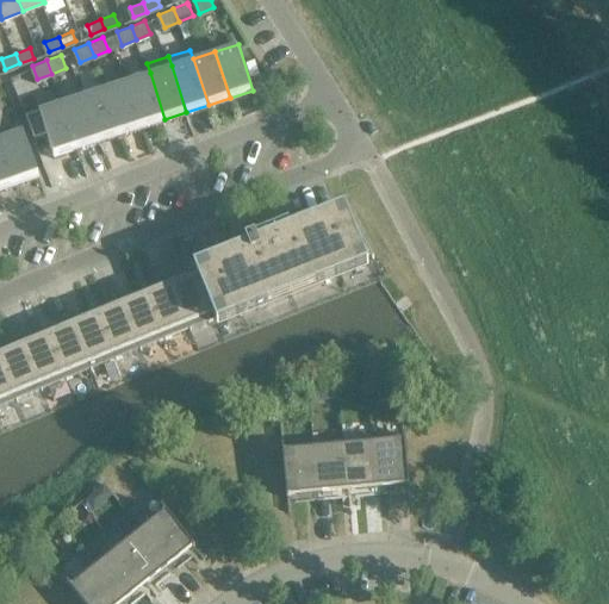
[(165,119),(150,73),(128,80),(143,126),(165,119)]
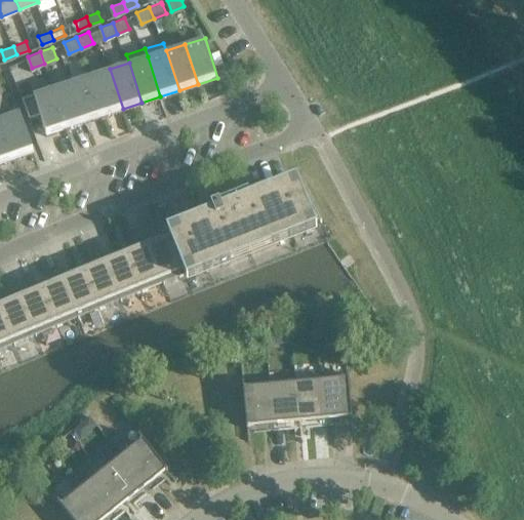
[(123,109),(110,69),(91,74),(105,114),(123,109)]
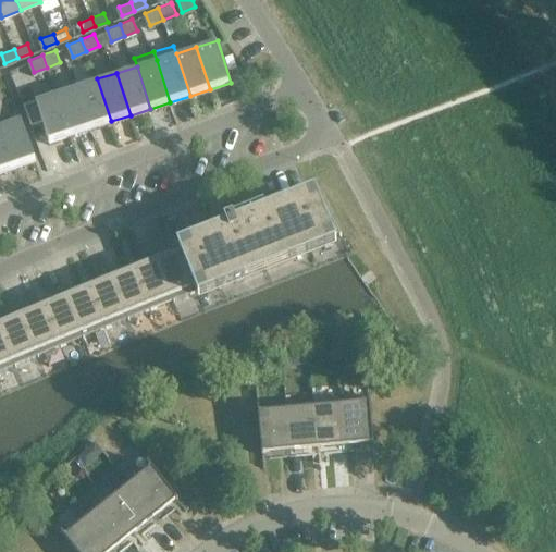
[(111,121),(97,78),(77,85),(90,127),(111,121)]
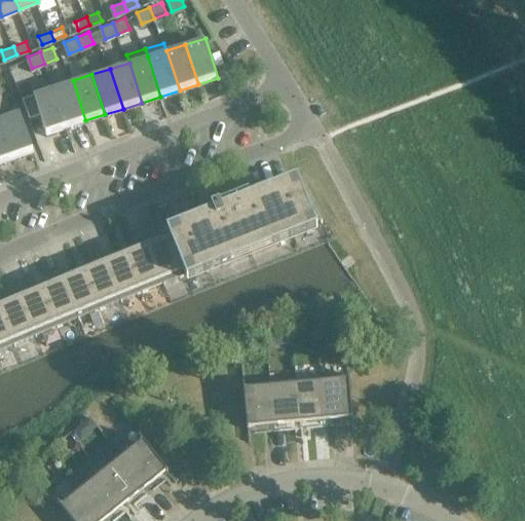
[(85,120),(73,80),(53,86),(67,126),(85,120)]
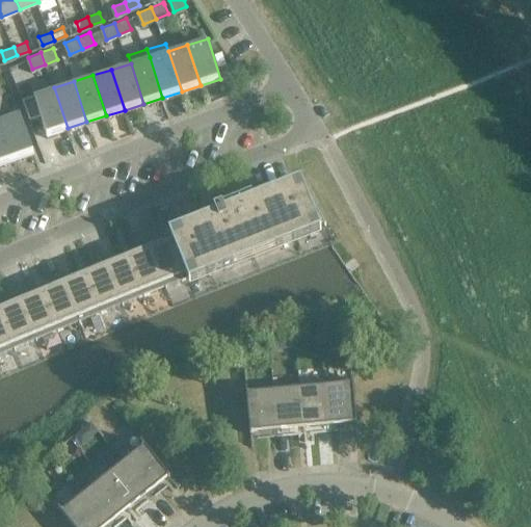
[(68,128),(54,87),(23,98),(30,119),(42,114),(48,134),(68,128)]
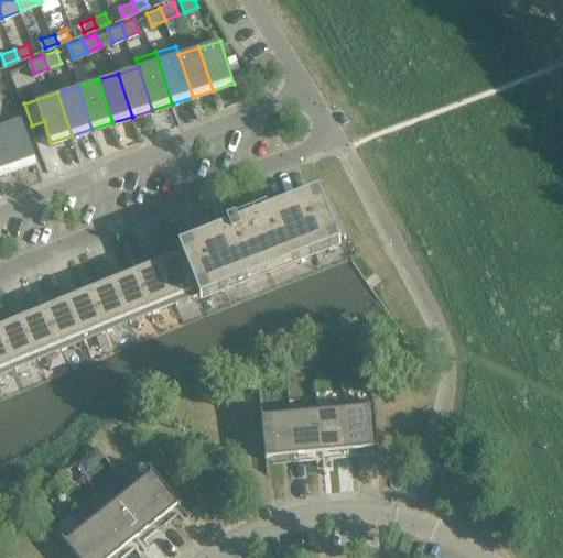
[(38,162),(22,119),(1,127),(17,168),(38,162)]
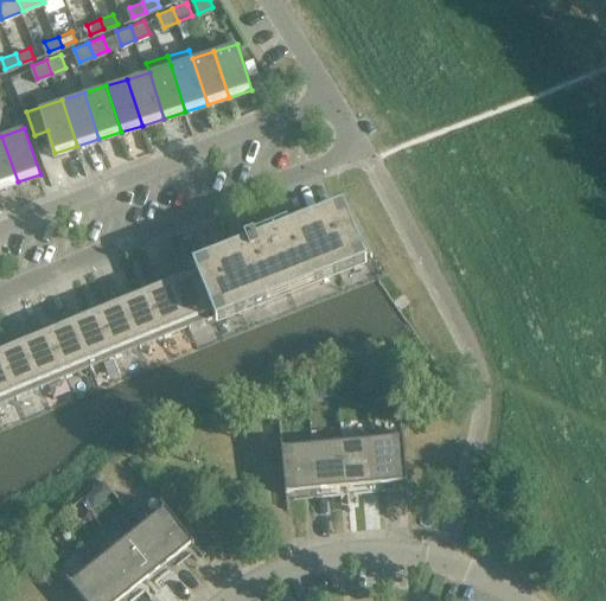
[(0,187),(18,181),(1,136),(0,136),(0,187)]
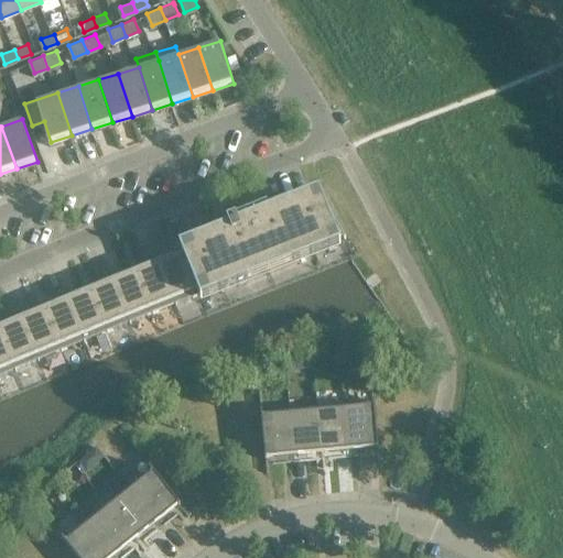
[(321,189),(269,209),(264,199),(225,215),(229,226),(181,245),(183,251),(184,251),(199,292),(198,292),(202,298),(342,243),(338,237),(344,234),(345,236),(346,234),(322,192),(321,192),(321,189)]
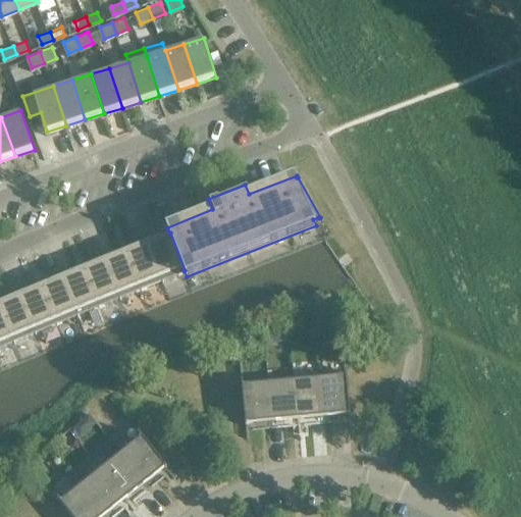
[(163,230),(159,233),(147,238),(163,278),(184,270),(185,270),(170,233),(169,233),(167,227),(165,223),(161,224),(163,230)]
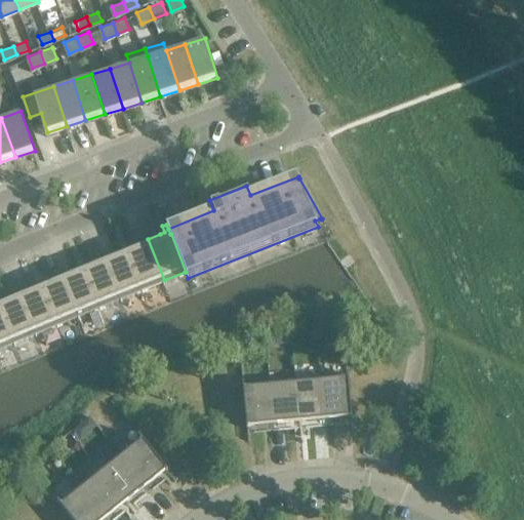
[(164,280),(148,239),(130,246),(128,240),(120,243),(122,249),(105,256),(122,297),(164,280)]
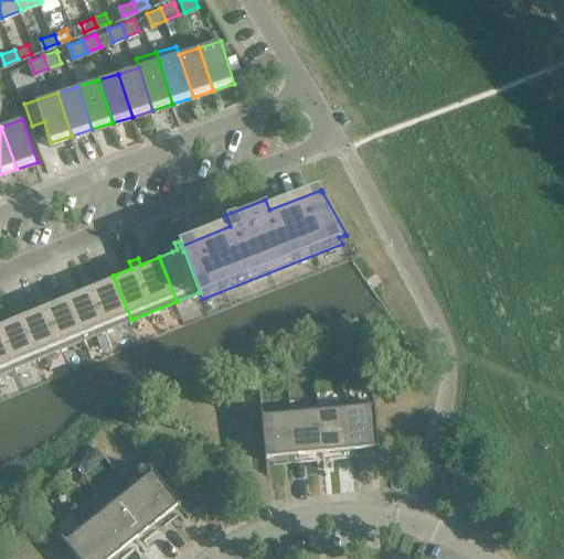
[(131,320),(113,276),(94,283),(92,277),(83,280),(85,287),(67,294),(85,339),(131,320)]
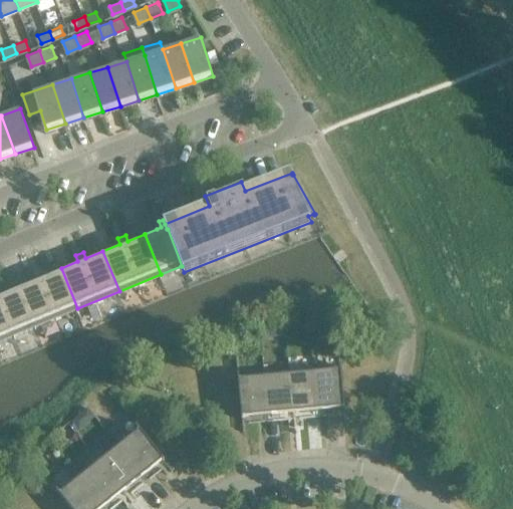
[(77,308),(61,268),(44,275),(41,269),(34,272),(36,278),(19,285),(36,325),(77,308)]
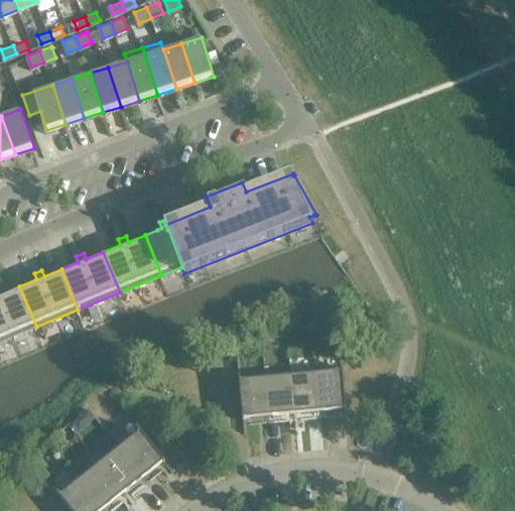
[(36,327),(19,286),(2,293),(0,288),(0,300),(15,336),(36,327)]
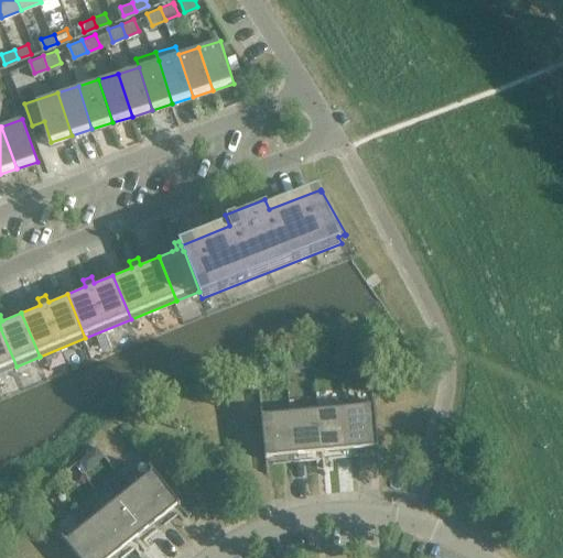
[(0,373),(17,367),(0,328),(0,373)]
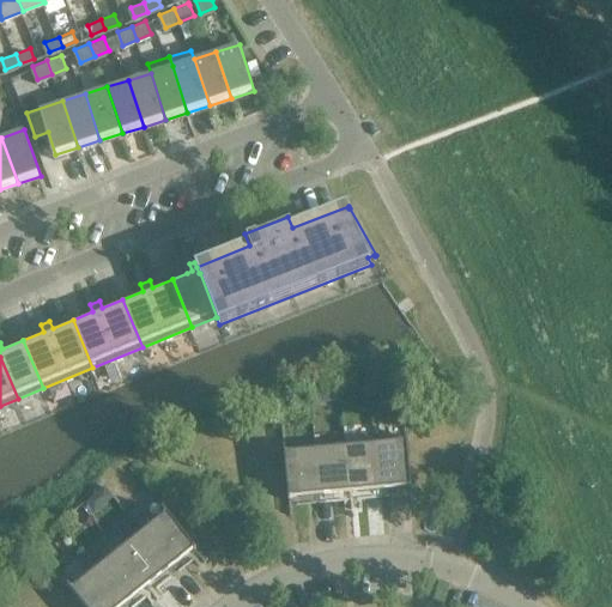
[(413,499),(407,435),(376,437),(381,493),(405,492),(405,501),(413,499)]
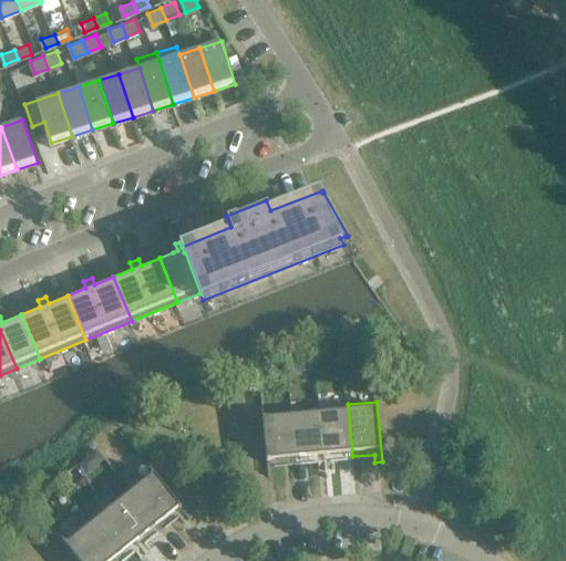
[(352,456),(348,404),(320,406),(326,467),(331,466),(331,458),(352,456)]
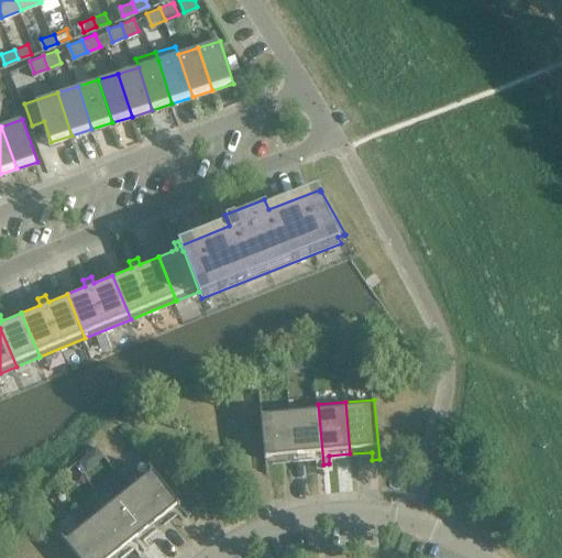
[(323,465),(318,404),(290,407),(295,459),(317,457),(317,465),(323,465)]
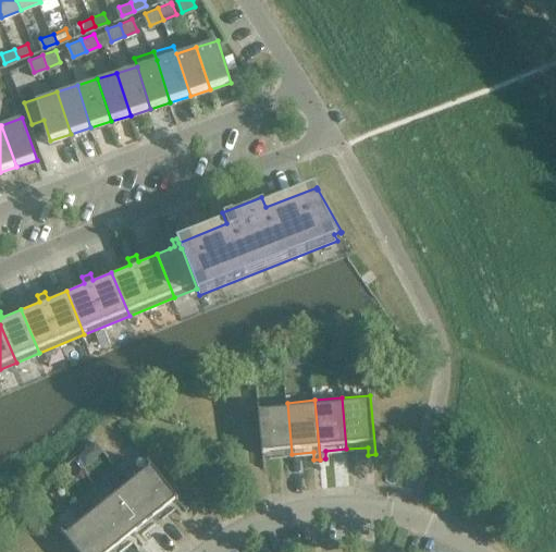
[(292,454),(287,403),(258,405),(263,464),(271,464),(270,456),(292,454)]
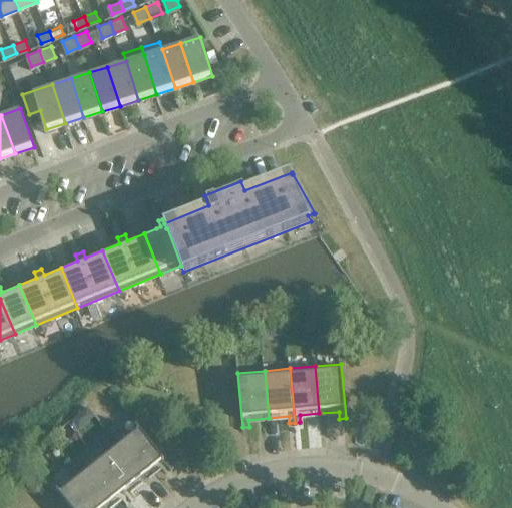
[(172,467),(138,424),(117,440),(147,478),(162,466),(167,471),(172,467)]
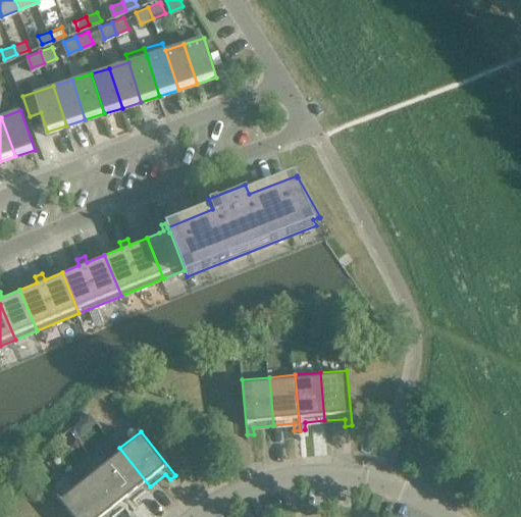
[(150,486),(119,448),(99,464),(135,508),(139,505),(134,499),(150,486)]
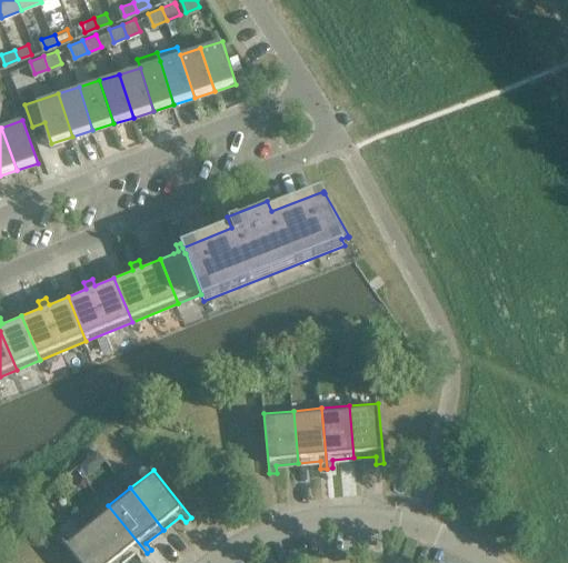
[(147,553),(108,505),(87,523),(118,562),(120,562),(137,551),(141,556),(147,553)]
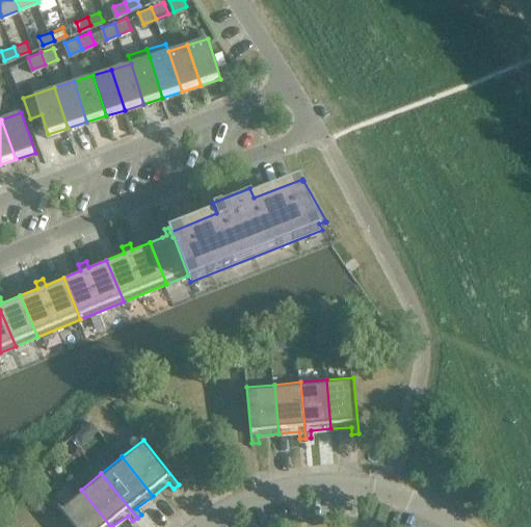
[(110,526),(81,490),(59,506),(75,526),(110,526)]
